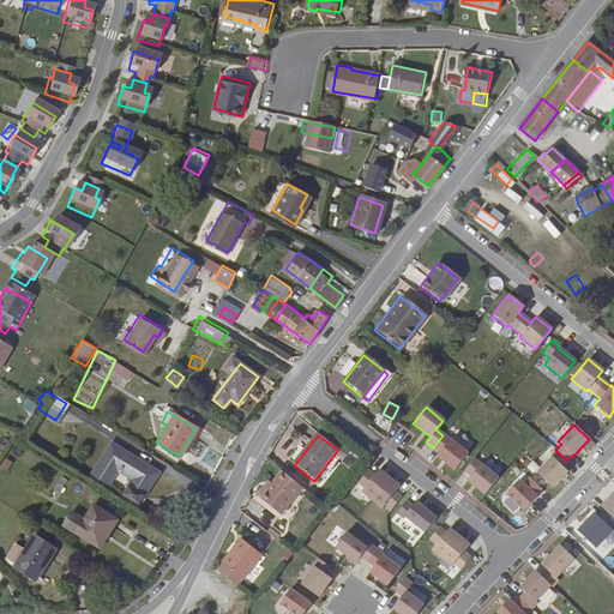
[(443,435),(433,447),(440,452),(437,456),(453,470),(467,455),(443,435)]
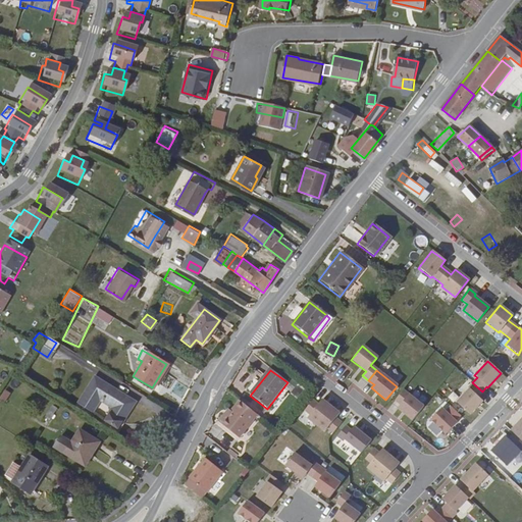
[(132,404),(91,378),(75,403),(88,413),(98,399),(110,407),(101,420),(115,429),(132,404)]
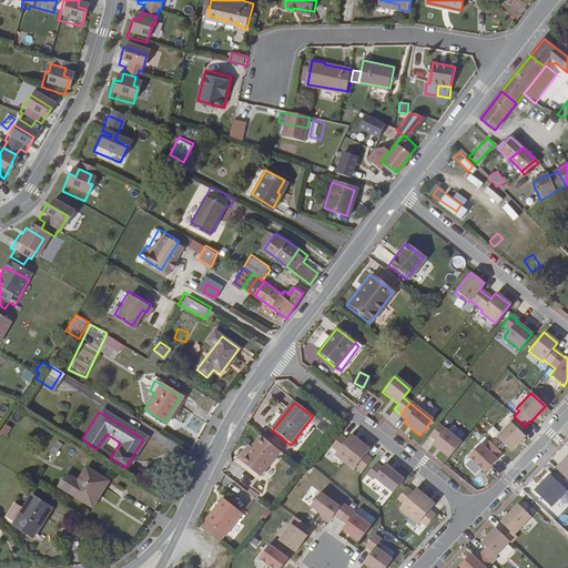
[(519,432),(525,426),(514,416),(509,422),(510,423),(496,438),(510,452),(525,436),(519,432)]
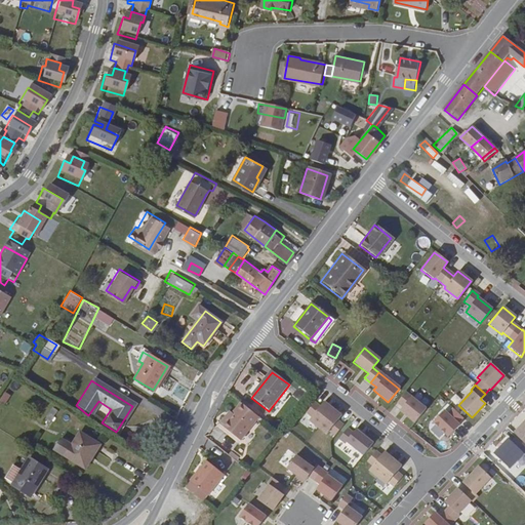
[(4,391),(0,398),(0,401),(6,404),(11,394),(4,391)]
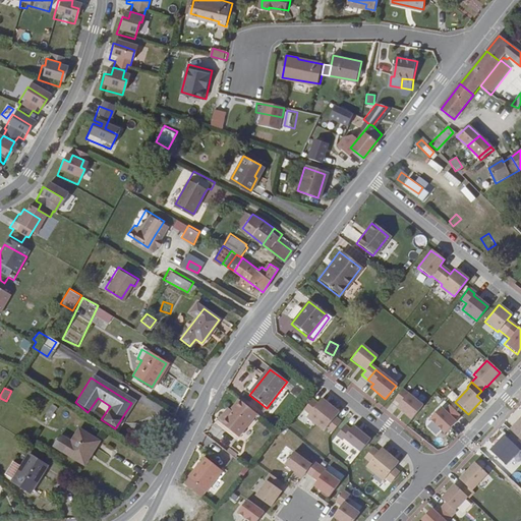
[(421,406),(401,390),(393,400),(399,404),(396,408),(411,419),(421,406)]
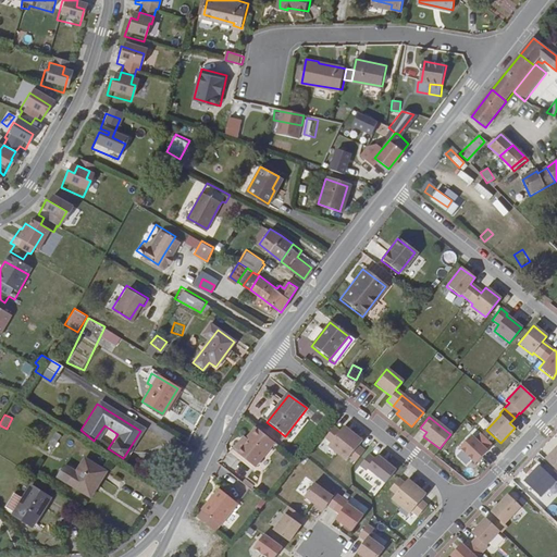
[(339,432),(333,426),(324,438),(330,443),(326,446),(346,461),(348,458),(355,462),(363,452),(358,446),(361,441),(343,426),(339,432)]
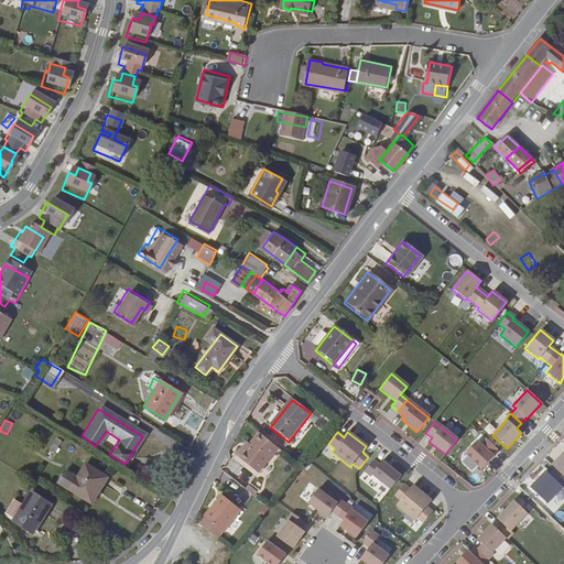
[(259,476),(279,451),(258,434),(250,446),(239,462),(259,476)]
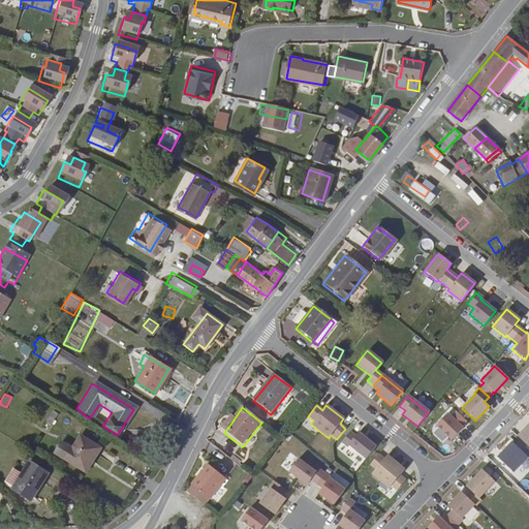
[(465,421),(456,411),(450,416),(446,413),(435,425),(450,440),(462,428),(460,426),(465,421)]
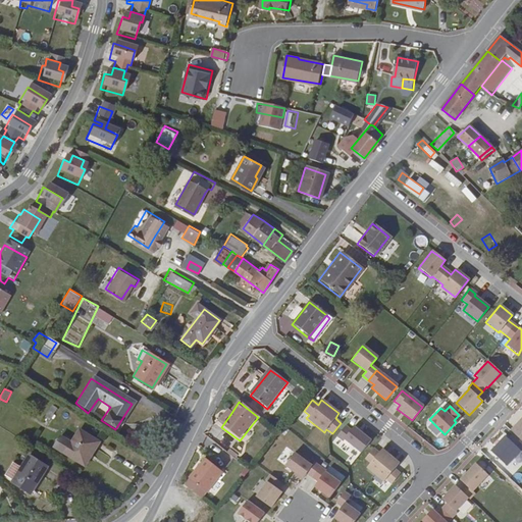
[(218,424),(221,427),(231,413),(228,410),(218,424)]
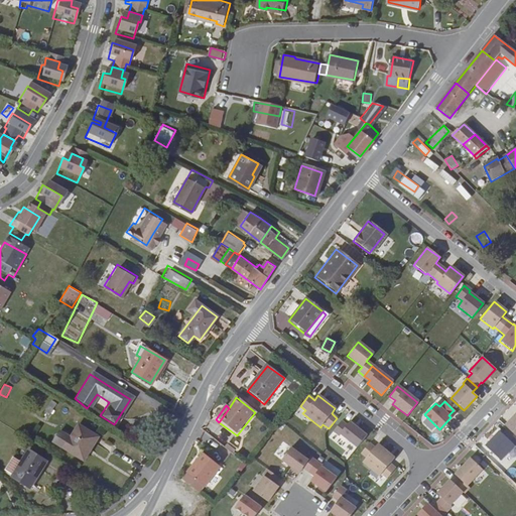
[(515,414),(505,426),(515,436),(515,414)]
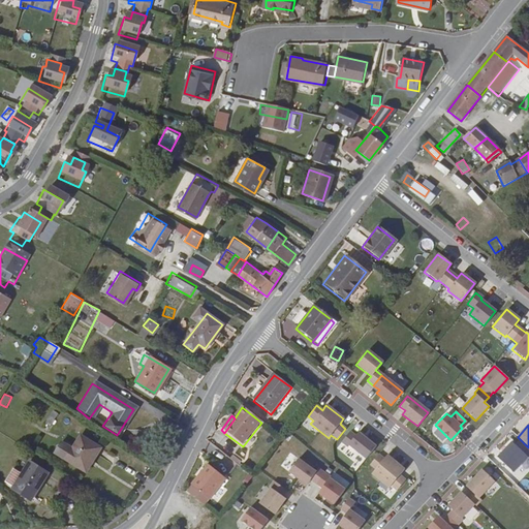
[(354,436),(349,432),(340,442),(346,447),(348,445),(366,459),(375,446),(358,433),(354,436)]
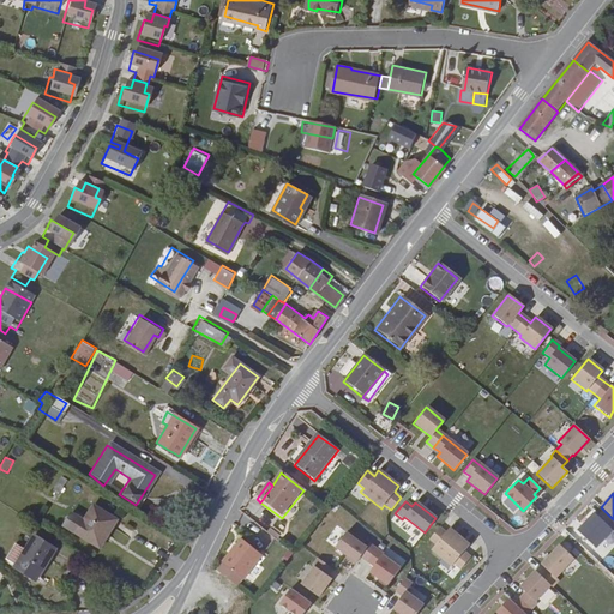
[(114,521),(90,505),(80,521),(67,513),(59,527),(96,549),(114,521)]
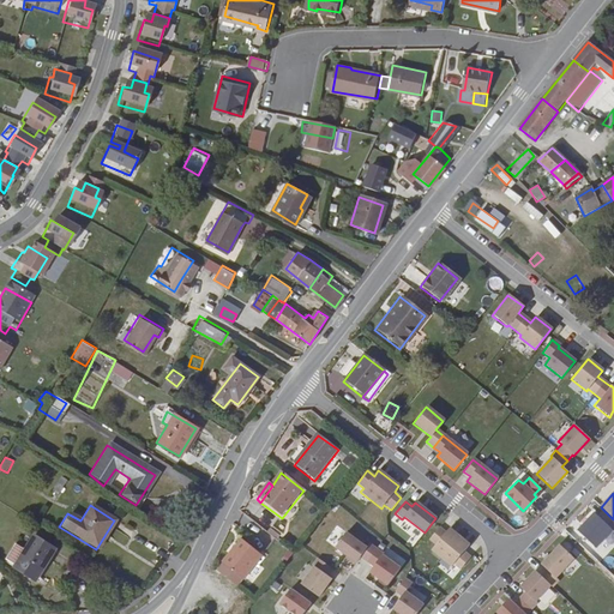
[(613,530),(595,513),(578,531),(597,548),(613,530)]
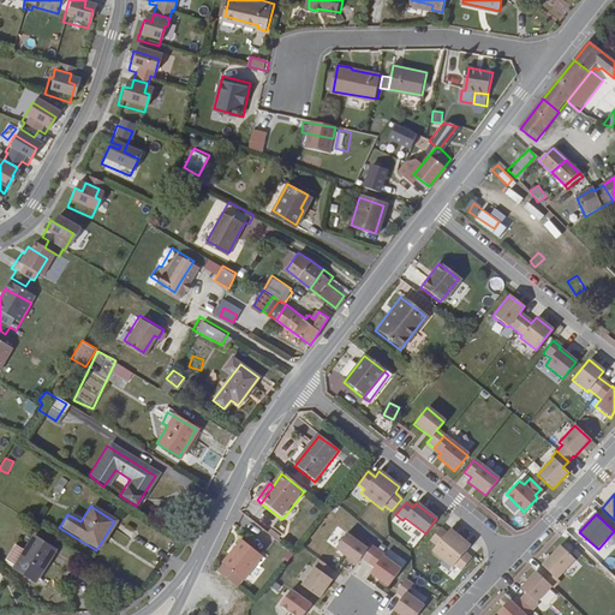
[(446,533),(440,529),(429,541),(436,547),(431,551),(452,568),(454,565),(460,571),(471,557),(464,553),(470,545),(449,530),(446,533)]
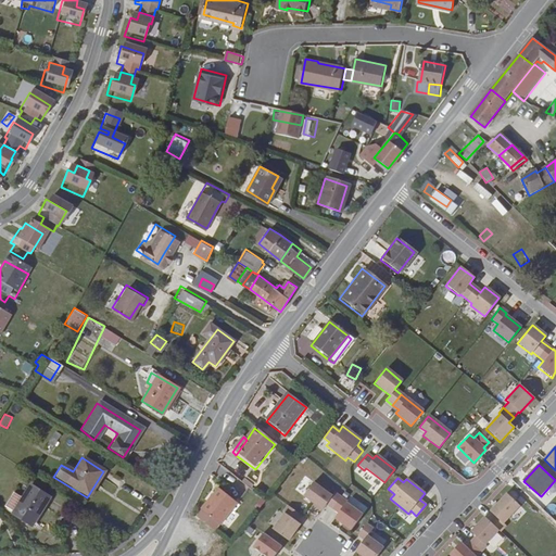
[(332,495),(314,481),(303,496),(321,510),(326,505),(338,514),(333,519),(351,531),(363,514),(346,502),(348,501),(336,492),(332,495)]
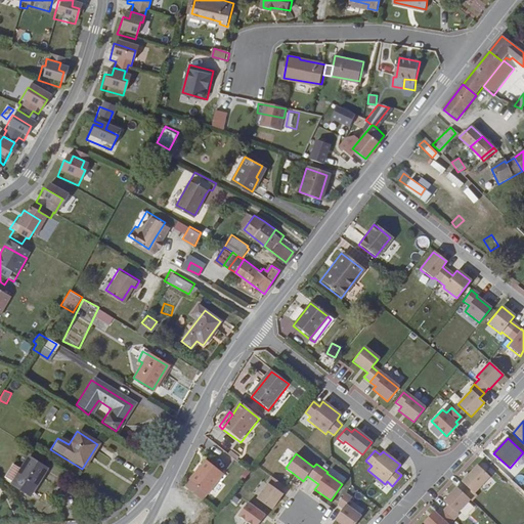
[(26,457),(9,483),(25,495),(42,470),(26,457)]
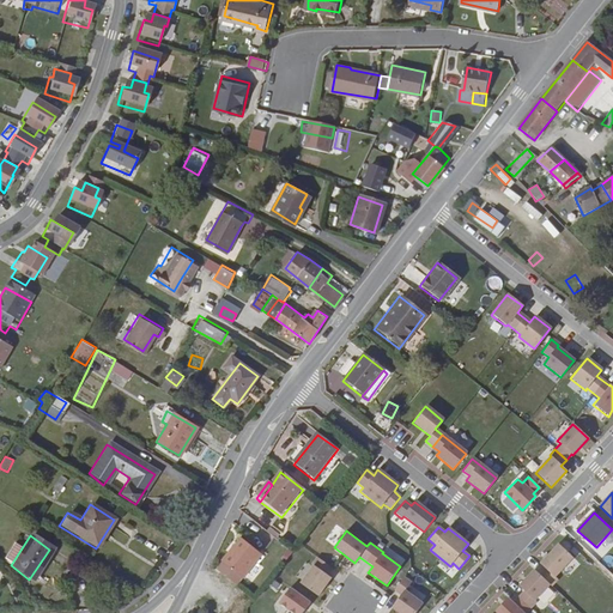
[(216,570),(238,587),(262,556),(241,539),(216,570)]
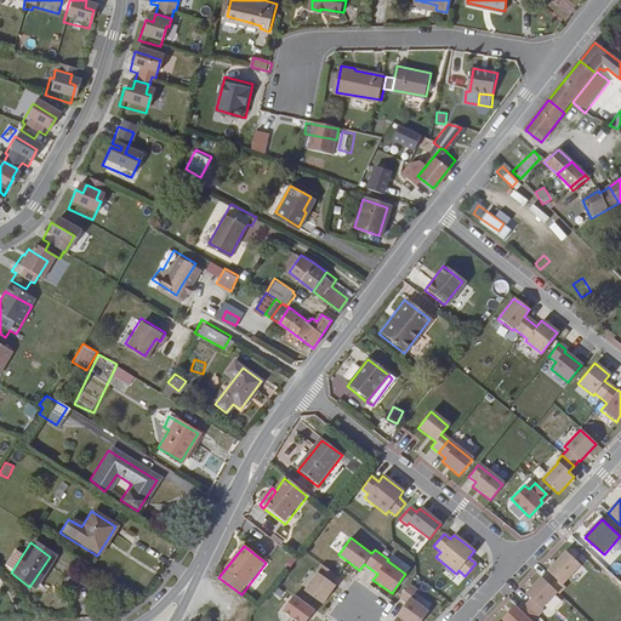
[(579,565),(564,552),(546,571),(552,576),(546,582),(556,592),(557,593),(563,587),(560,585),(579,565)]
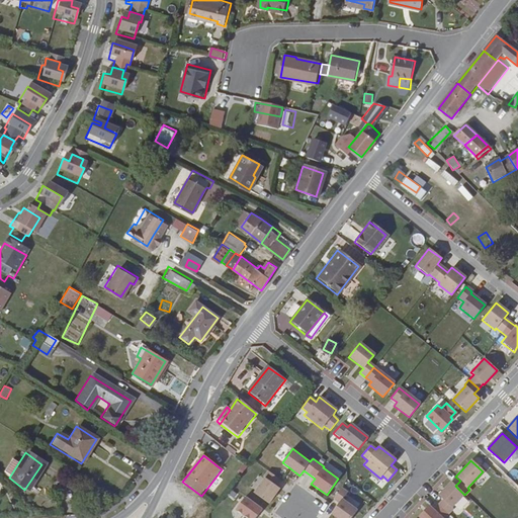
[(278,480),(267,471),(263,478),(264,479),(253,494),(268,504),(279,489),(274,486),(278,480)]
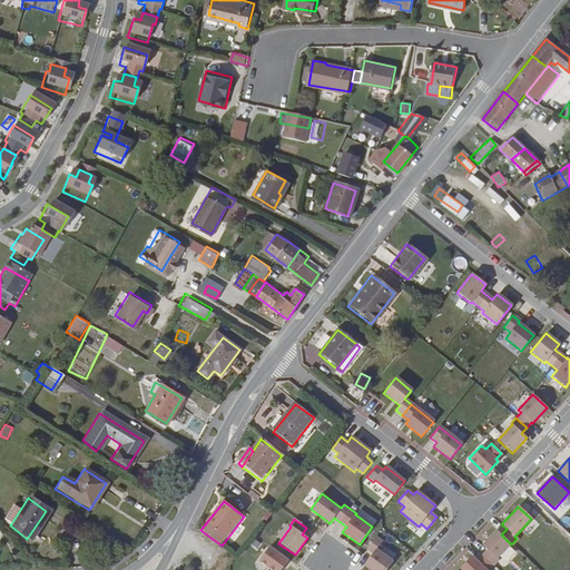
[(510,543),(501,534),(497,530),(482,544),(488,550),(482,556),(492,564),(498,559),(497,558),(510,543)]
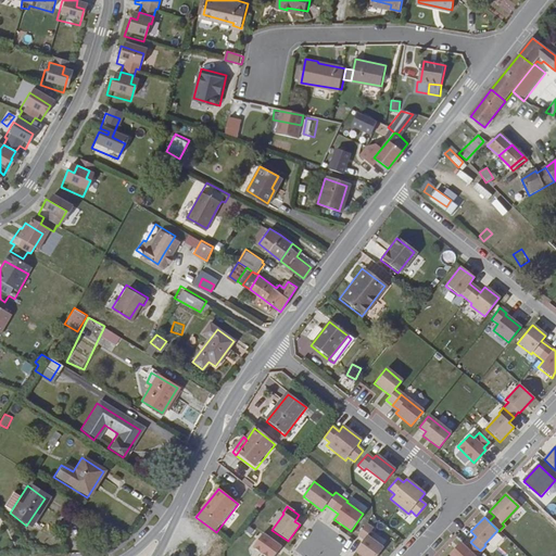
[(373,528),(366,523),(357,535),(364,540),(355,552),(361,555),(377,555),(383,547),(367,536),(373,528)]
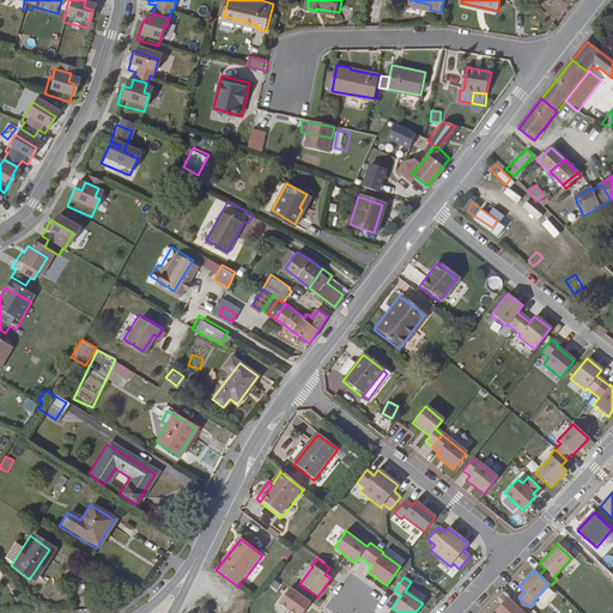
[(302,612),(310,602),(293,590),(281,606),(291,612),(302,612)]
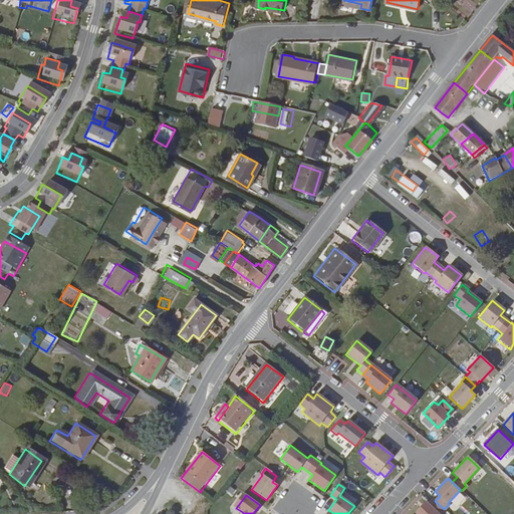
[(439,513),(444,509),(435,501),(425,511),(420,507),(415,513),(416,513),(439,513)]
